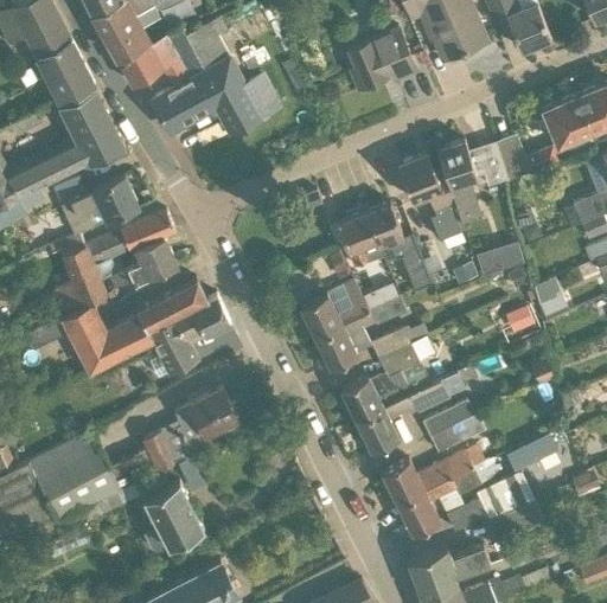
[(50,0),(24,0),(0,11),(0,30),(8,46),(24,37),(58,106),(95,87),(50,0)]
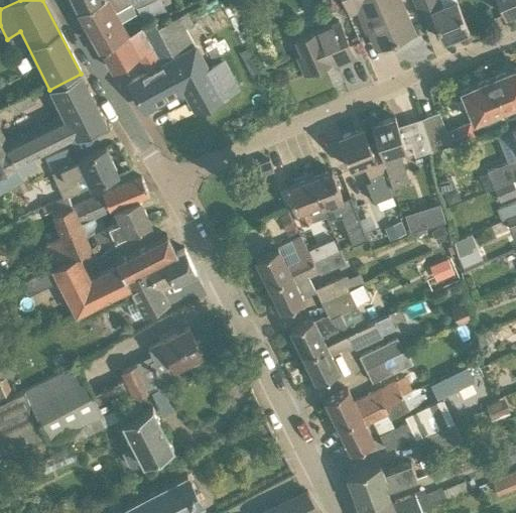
[(72,0),(78,13),(104,0),(72,0)]
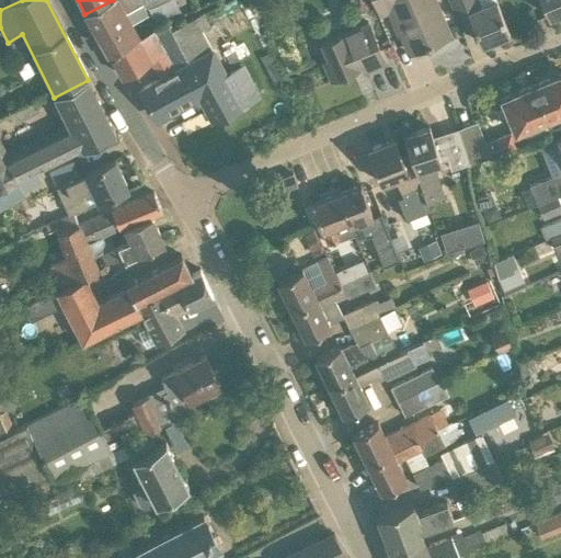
[(113,0),(84,14),(107,54),(137,37),(124,15),(162,0),(113,0)]
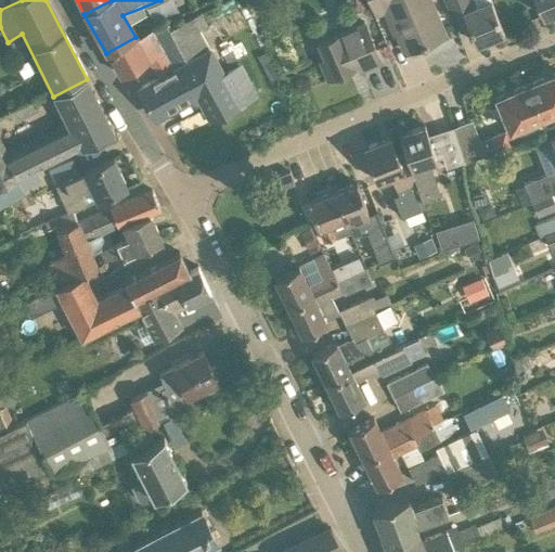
[(368,0),(375,17),(387,12),(405,54),(444,38),(428,0),(368,0)]
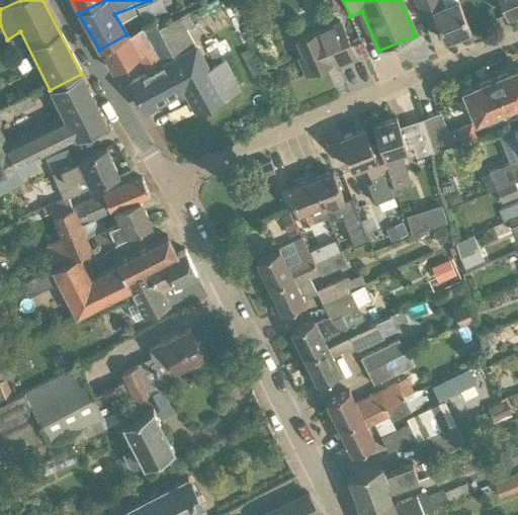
[(412,0),(421,21),(433,16),(444,43),(470,32),(458,2),(444,8),(440,0),(412,0)]
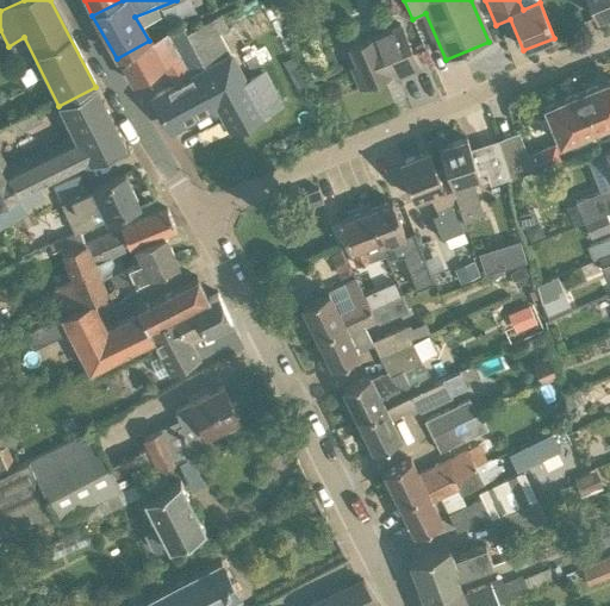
[(609,0),(587,0),(597,20),(609,14),(609,0)]
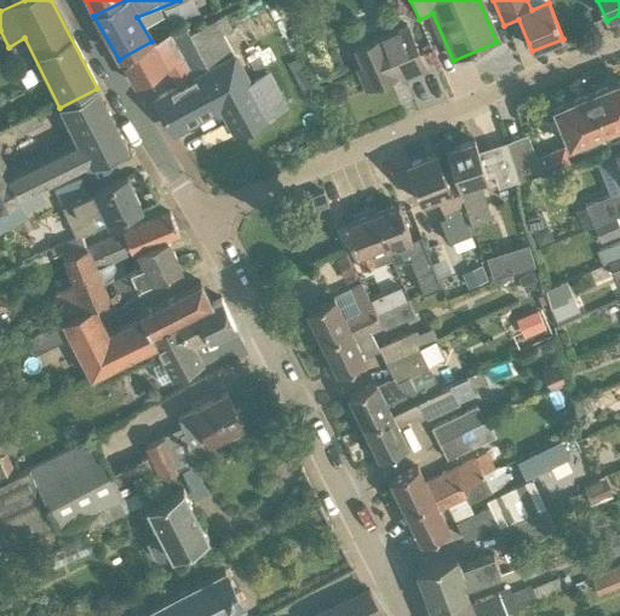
[(207,74),(179,90),(155,102),(173,133),(220,108),(236,136),(285,110),(267,78),(247,87),(222,36),(230,33),(224,19),(188,36),(207,74)]
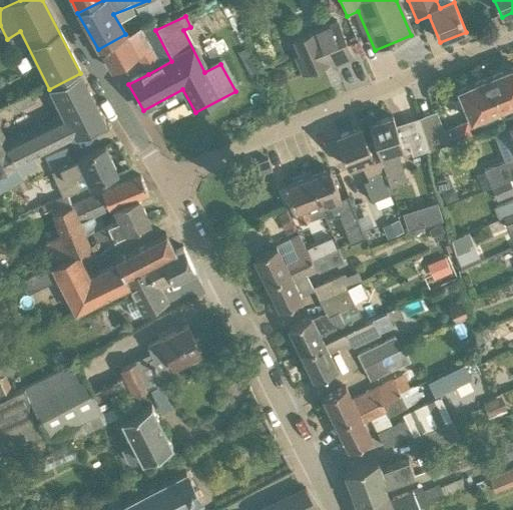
[(299,55),(295,57),(303,75),(331,63),(333,68),(352,60),(336,22),(293,40),(299,55)]
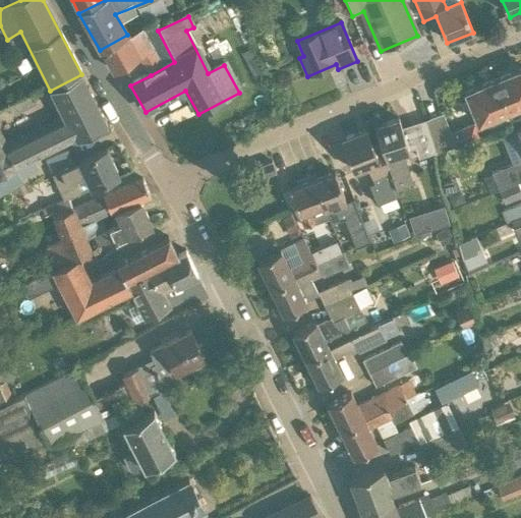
[(151,75),(174,62),(158,31),(156,24),(129,38),(127,35),(100,50),(114,73),(140,58),(151,75)]
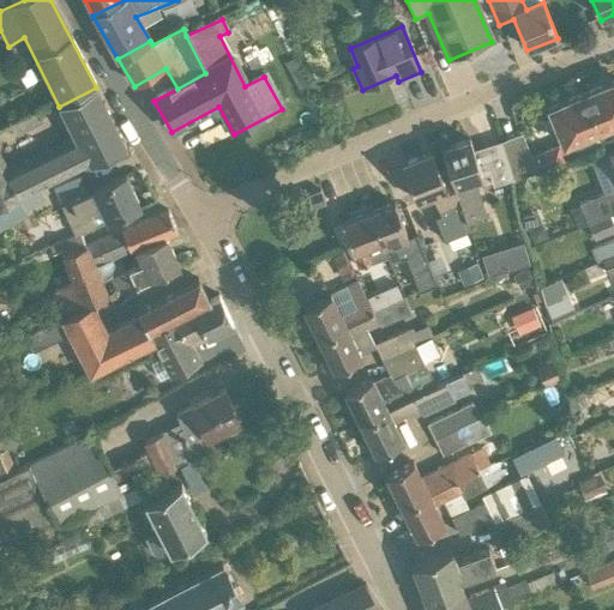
[(154,100),(176,86),(168,72),(145,84),(154,100)]
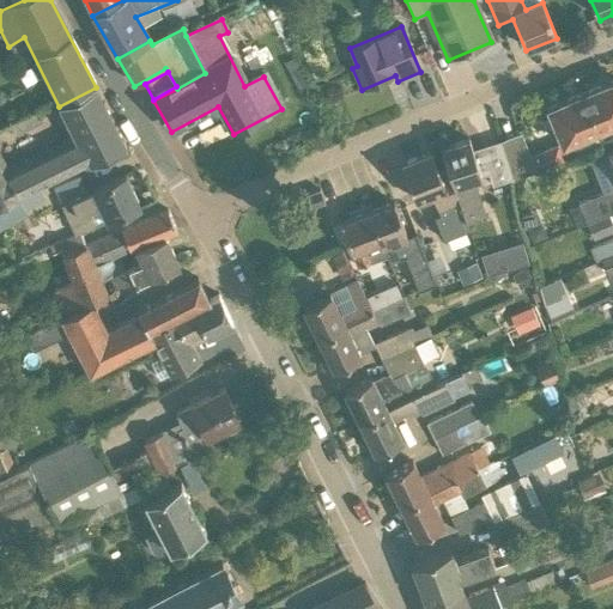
[(612,83),(583,96),(600,132),(612,126),(612,83)]
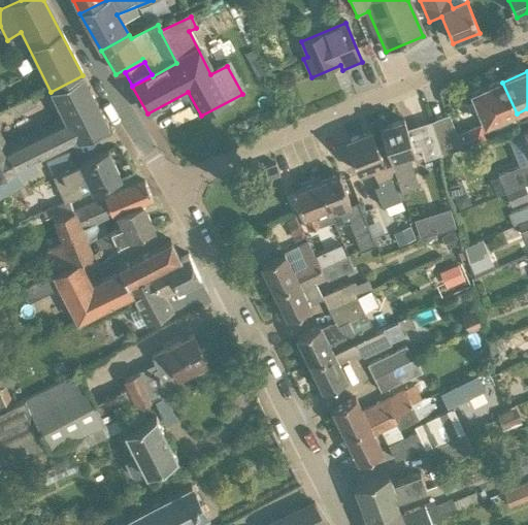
[(76,141),(77,144),(108,129),(83,77),(52,93),(66,122),(9,151),(0,134),(0,182),(33,164),(33,163),(76,141)]
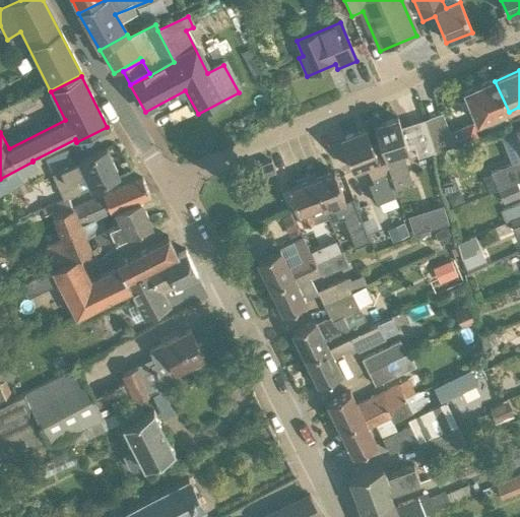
[(441,117),(426,123),(435,153),(436,155),(463,144),(488,133),(483,123),(509,112),(495,81),(465,93),(477,124),(458,132),(449,136),(441,117)]
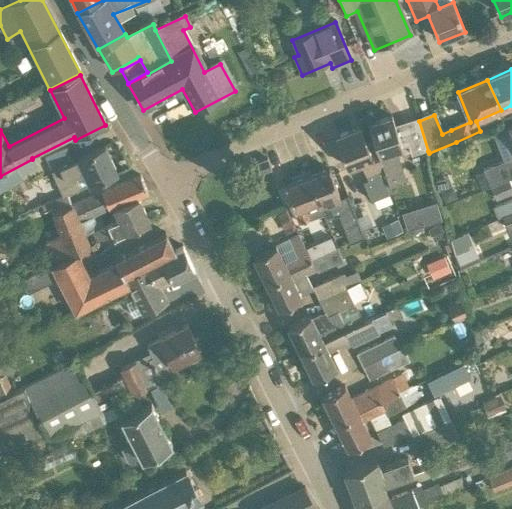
[(30,93),(17,100),(8,104),(13,114),(35,102),(30,93)]
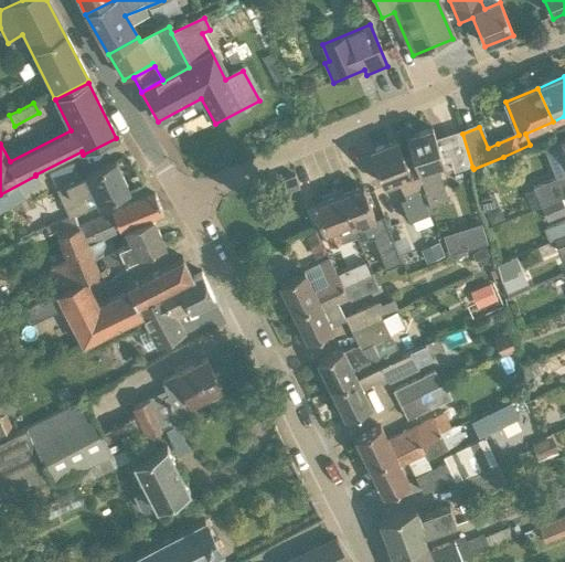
[(414,160),(429,208),(447,201),(436,168),(444,165),(449,163),(454,175),(472,167),(462,134),(461,133),(460,133),(462,138),(438,147),(433,130),(407,139),(414,160)]
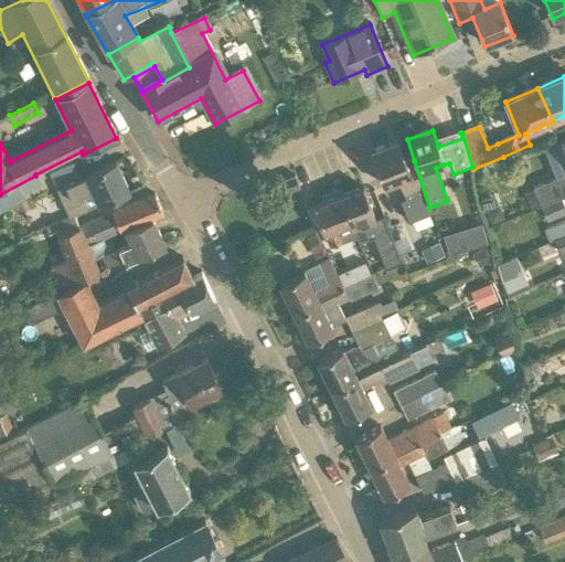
[(534,194),(526,198),(533,212),(541,209),(561,201),(564,199),(564,140),(546,148),(547,149),(544,150),(556,181),(533,191),(534,194)]
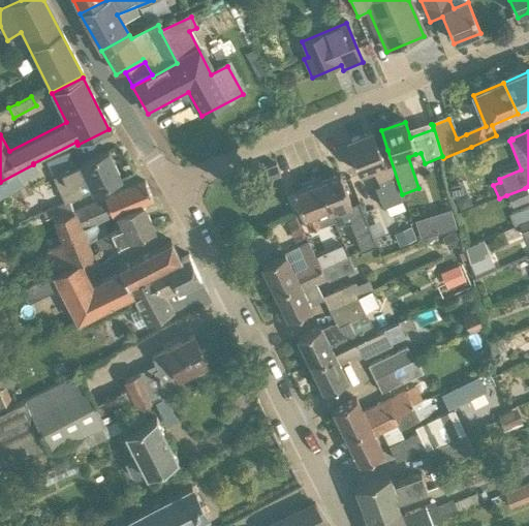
[(403,198),(402,194),(387,150),(380,153),(372,133),(346,144),(360,176),(373,169),(380,189),(378,190),(383,206),(403,198)]
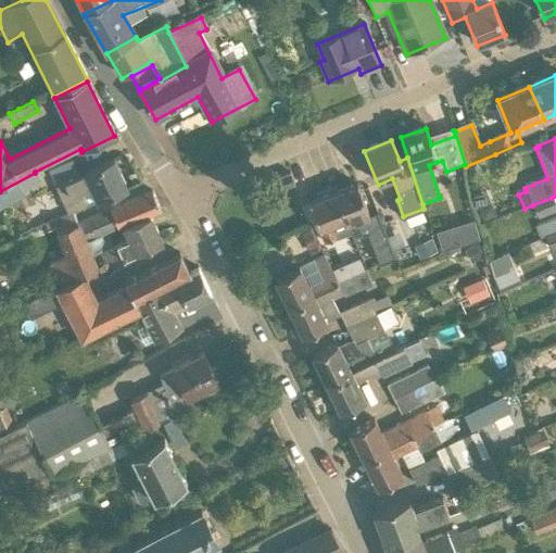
[(64,185),(77,213),(127,189),(114,161),(85,174),(84,175),(78,177),(72,162),(48,173),(55,189),(64,185)]
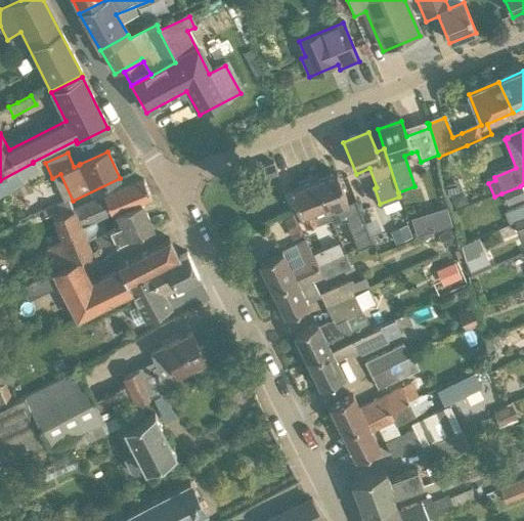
[(33,163),(0,180),(0,196),(24,183),(23,181),(38,172),(33,163)]
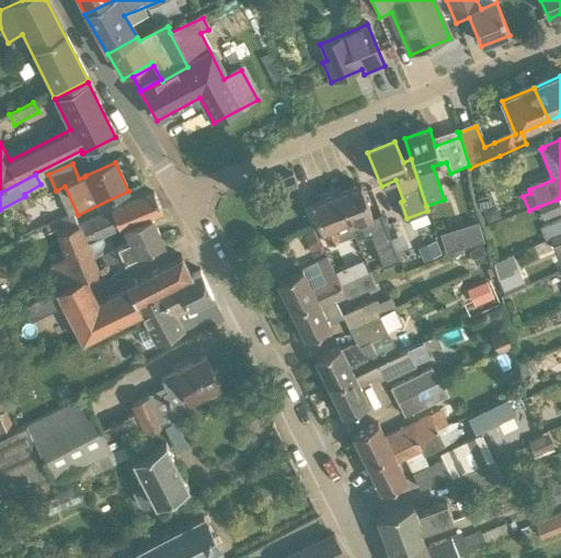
[(293,177),(278,181),(279,183),(281,185),(282,190),(283,193),(297,189),(293,177)]
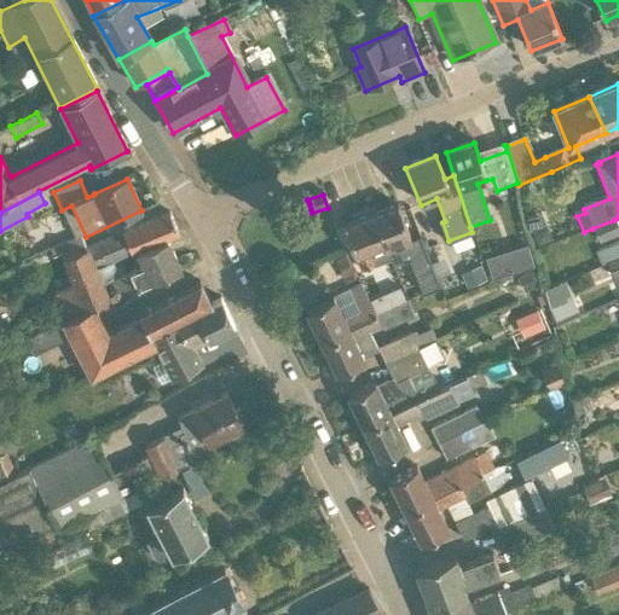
[(394,268),(404,265),(418,259),(398,207),(374,216),(394,268)]
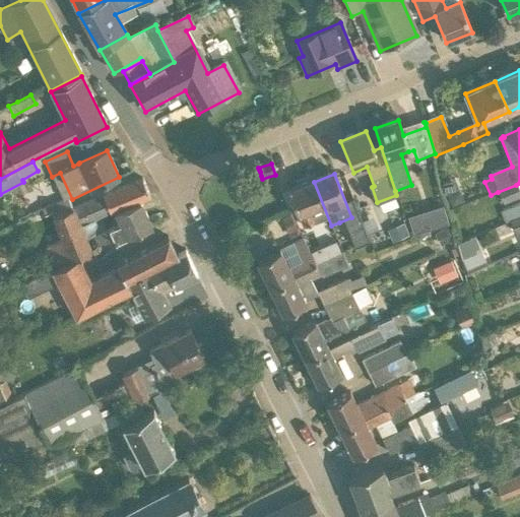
[(142,181),(138,182),(86,204),(93,219),(94,222),(117,213),(140,203),(149,198),(142,181)]
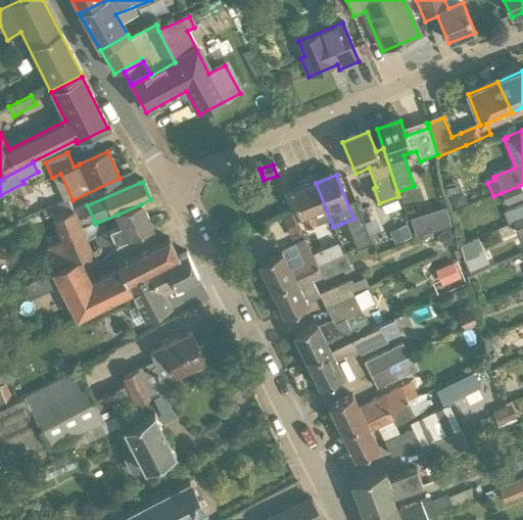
[(305,231),(318,226),(329,222),(332,227),(333,227),(316,183),(290,192),(305,231)]
